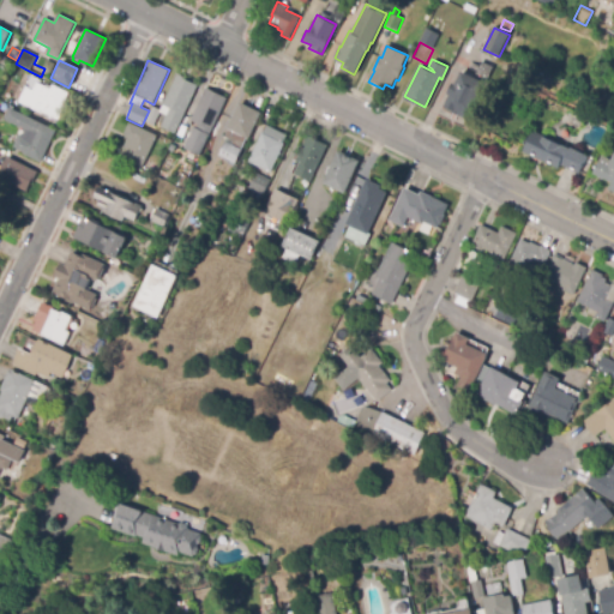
[(444,104),(450,94),(447,92),(452,82),(455,83),(462,71),(486,82),(469,114),(467,113),(464,116),(444,104)]
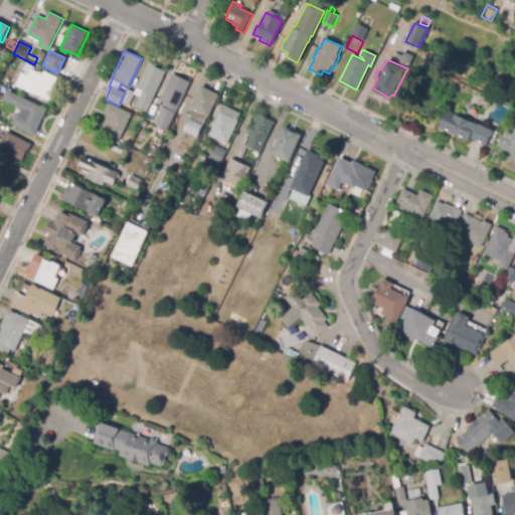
[(147,113),(135,107),(140,97),(134,95),(149,62),(158,66),(157,68),(166,72),(147,113)]
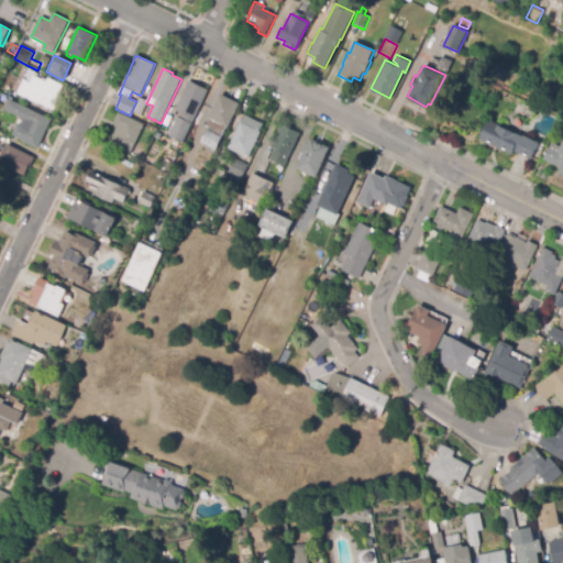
[(51,112),(39,106),(17,94),(30,70),(37,74),(35,76),(47,83),(50,79),(64,86),(58,96),(62,98),(55,111),(52,110),(51,112)]
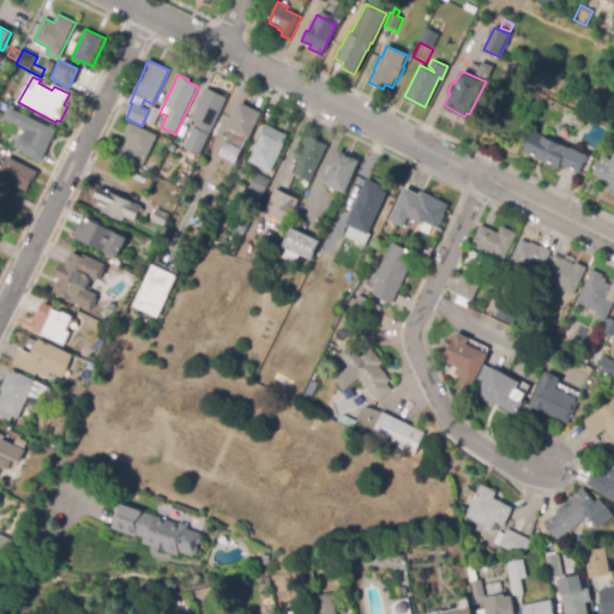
[(205,86),(227,96),(209,131),(196,125),(197,122),(190,119),(205,86)]
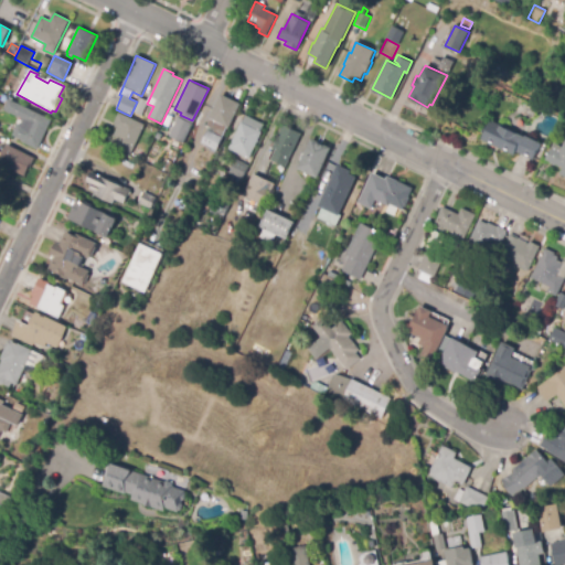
[(216,151),(202,144),(211,128),(208,126),(211,121),(208,119),(221,94),(241,105),(228,129),(227,129),(216,151)]
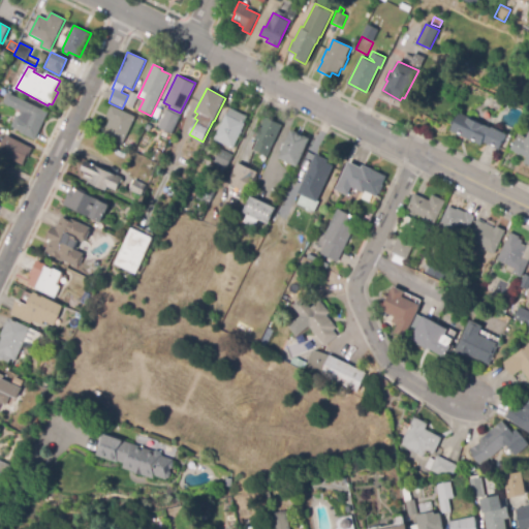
[(132,109),(126,105),(132,92),(138,95),(132,109)]
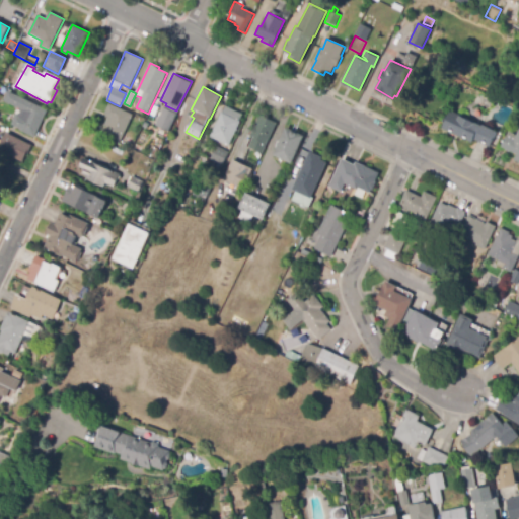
[(34,139),(19,132),(20,129),(12,126),(16,115),(19,116),(21,110),(4,102),(9,91),(48,109),(34,139)]
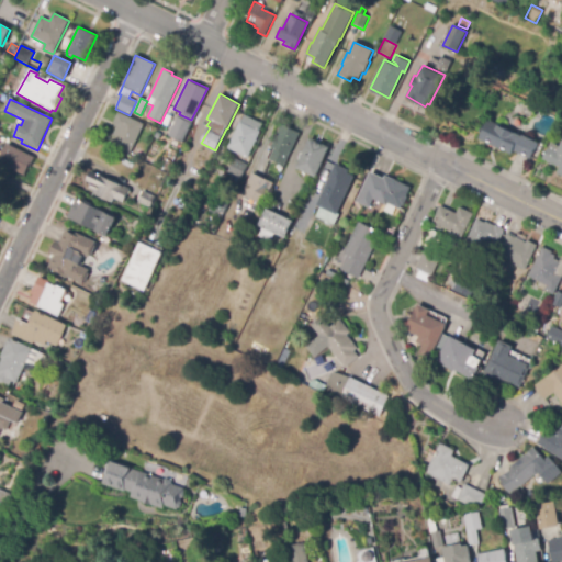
[(128,156),(109,145),(117,127),(113,125),(120,112),(144,125),(128,156)]
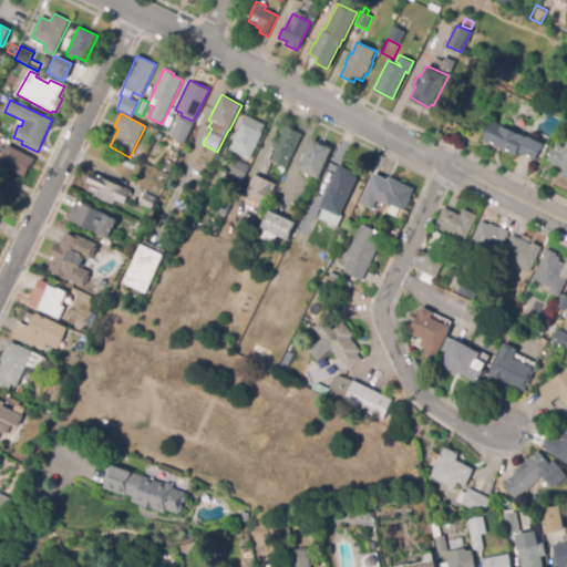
[(228,147),(249,157),(261,132),(261,131),(264,123),(245,114),(243,121),(240,122),(228,147)]
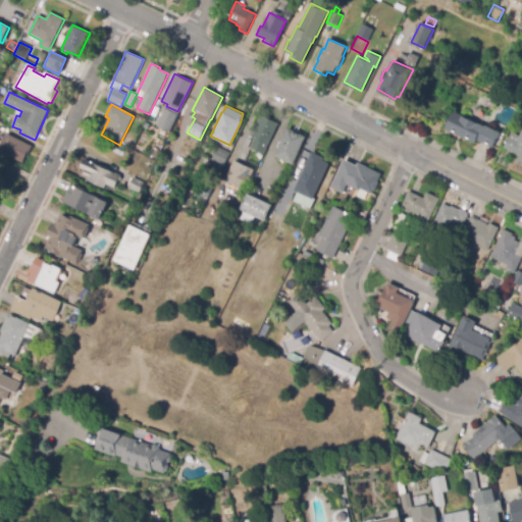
[(492,149),(476,141),(475,145),(445,129),(453,111),(463,115),(462,117),(478,124),(479,123),(485,127),(486,126),(500,133),(492,149)]
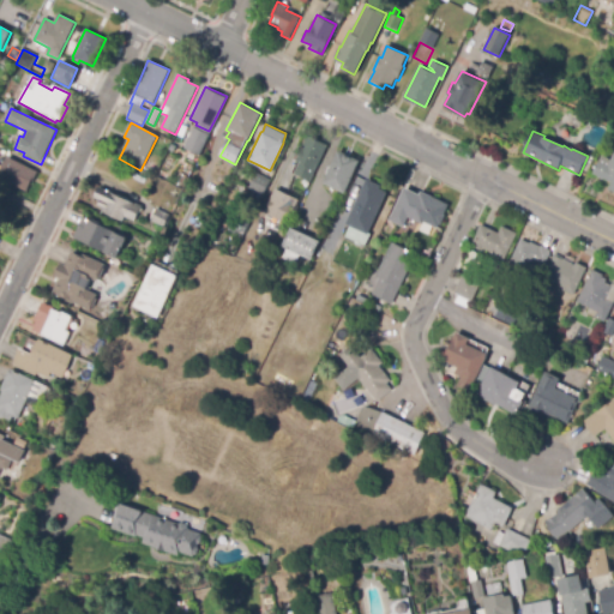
[(309,182),(294,175),(300,163),(295,162),(307,136),(327,145),(309,182)]
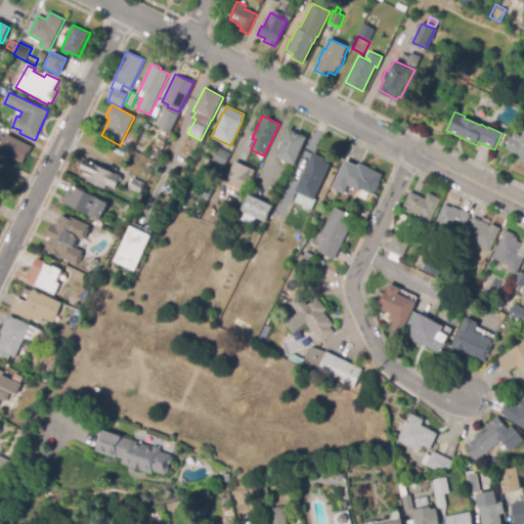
[(288,128),(274,155),(293,164),(306,136),(288,128)]
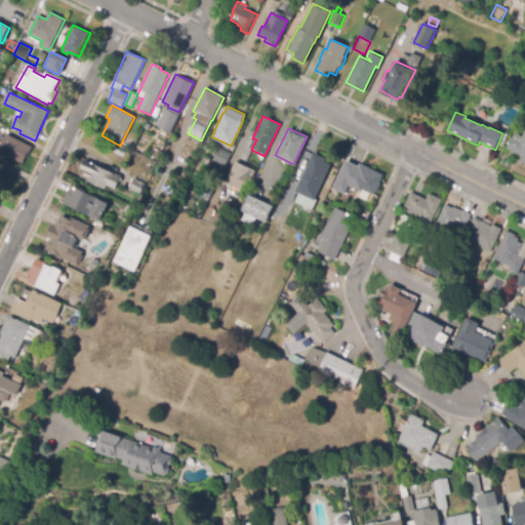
[(524,164),(520,162),(523,157),(517,154),(516,155),(511,153),(512,152),(508,150),(513,138),(520,143),(524,132),(524,164)]
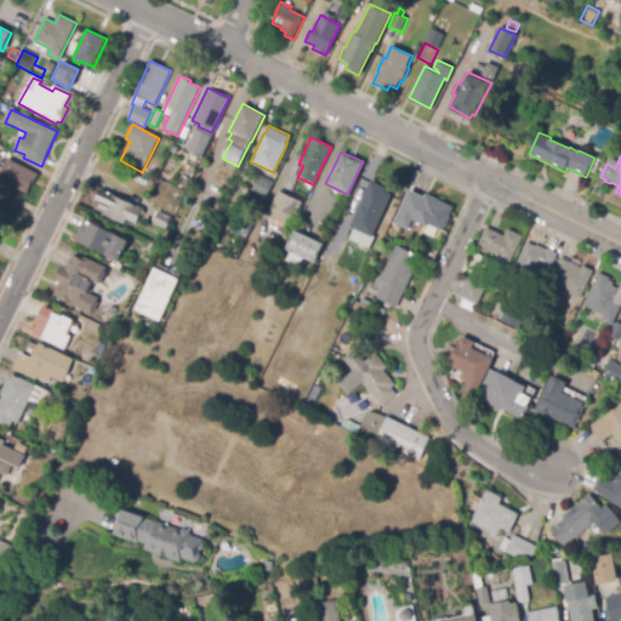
[(27,195),(0,181),(0,175),(9,159),(38,175),(27,195)]
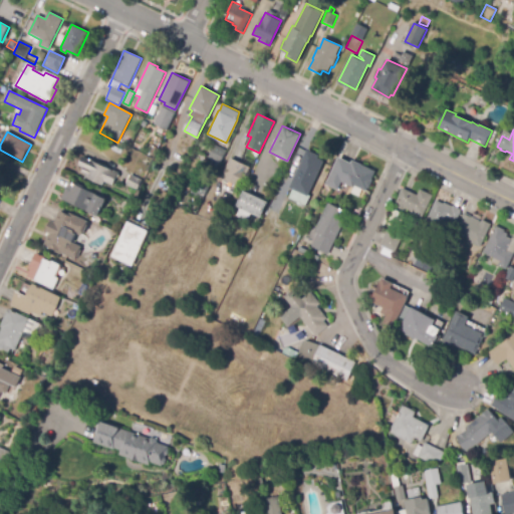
[(221,164),(208,158),(214,145),(226,151),(221,164)]
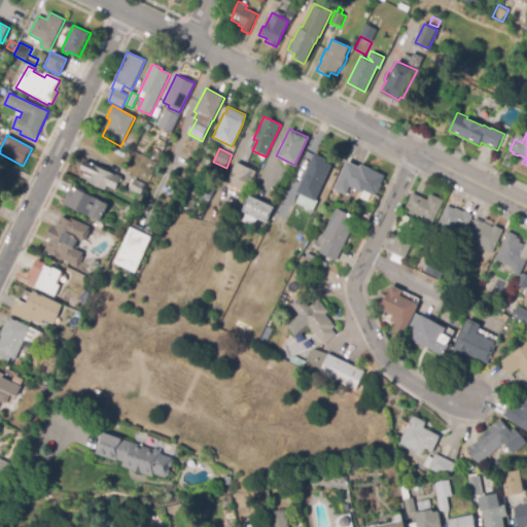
[(295,191),(314,200),(331,164),(325,161),(326,157),(314,152),(295,191)]
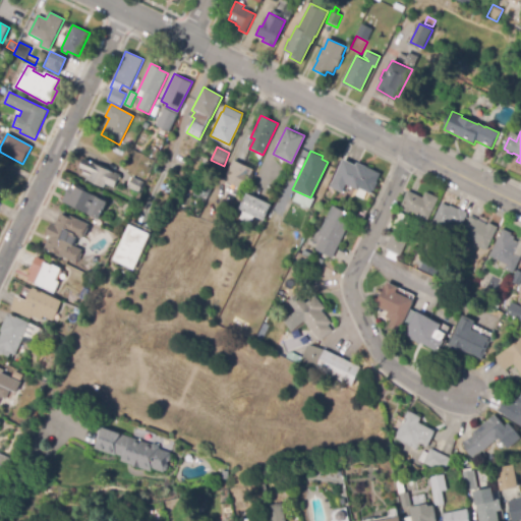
[(330,185),(342,191),(346,183),(358,188),(359,187),(370,192),(372,189),(373,189),(378,181),(377,180),(381,172),(357,161),(355,164),(343,158),(330,185)]
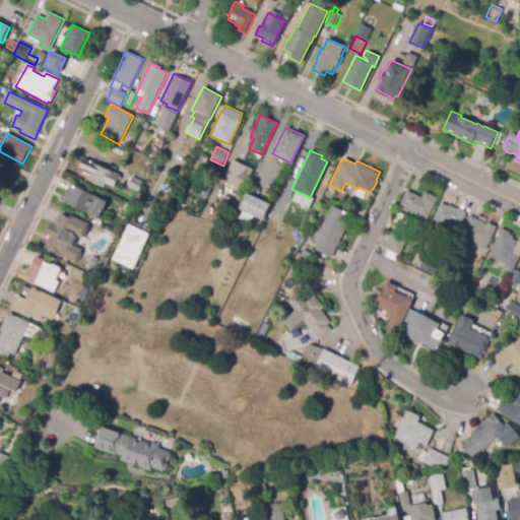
[(105,189),(82,178),(85,171),(80,168),(84,158),(120,175),(114,187),(107,184),(105,189)]
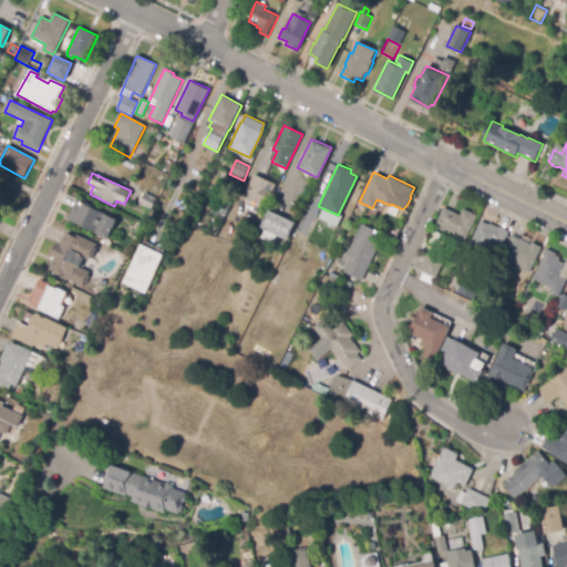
[(267,207),(244,197),(254,175),(277,185),(267,207)]
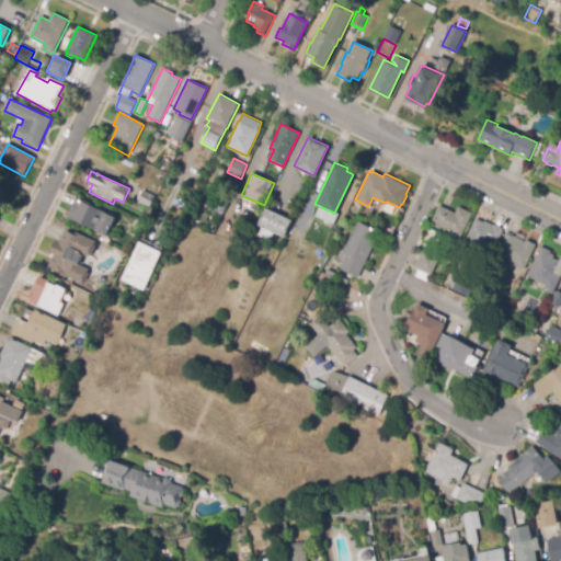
[(150,207),(138,202),(142,192),(155,197),(150,207)]
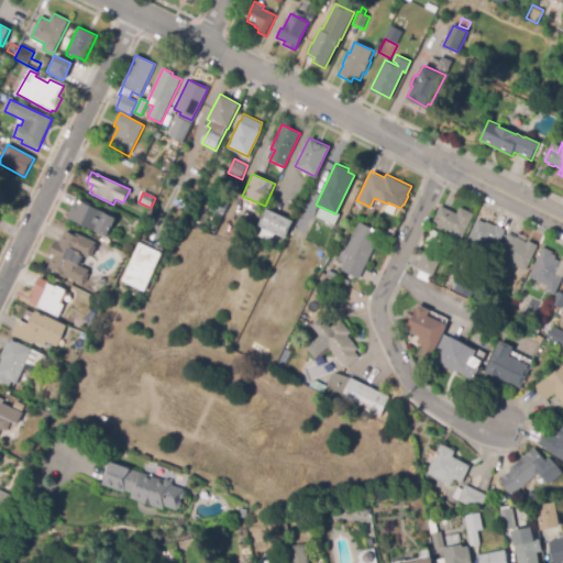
[(222,216),(209,210),(214,198),(228,203),(222,216)]
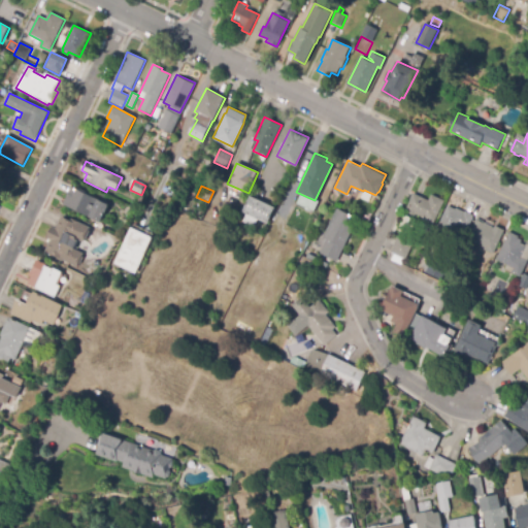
[(102,223),(64,205),(71,188),(110,204),(102,223)]
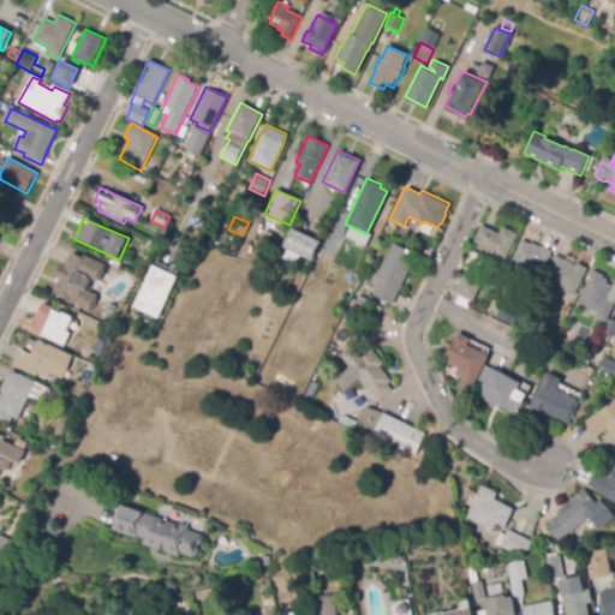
[(505,261),(484,250),(483,252),(476,249),(477,246),(472,244),(482,226),(500,234),(503,227),(518,236),(505,261)]
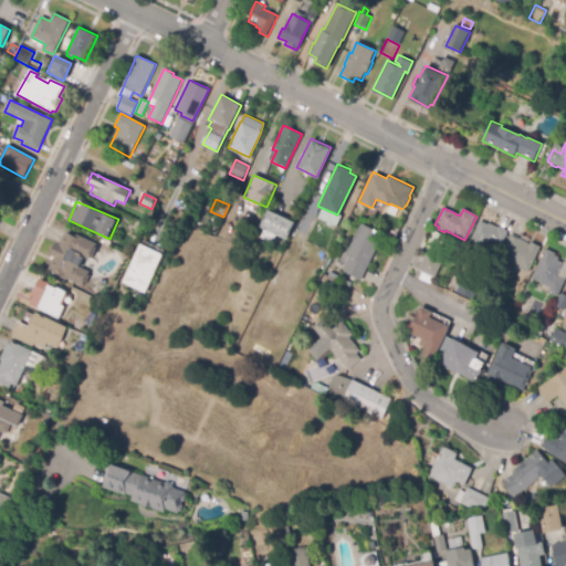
[(272,244),(260,239),(264,230),(261,228),(269,211),(295,223),(287,241),(276,236),(272,244)]
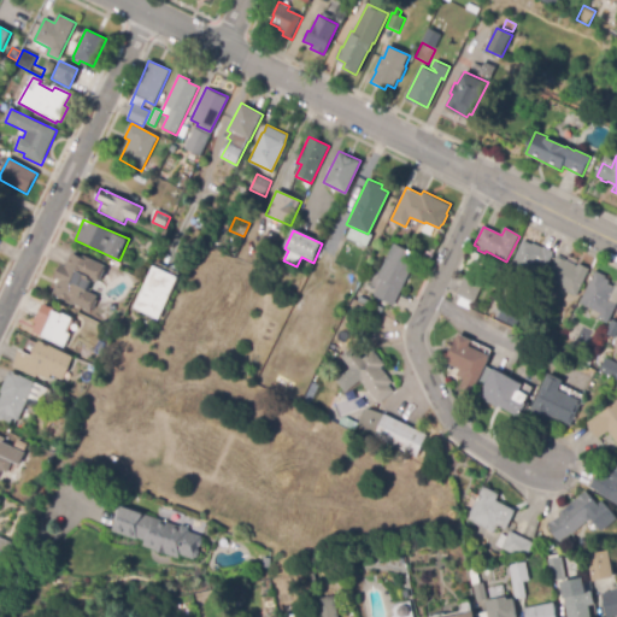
[(533,275),(512,265),(523,241),(533,246),(533,244),(544,248),(554,253),(547,268),(539,264),(533,275)]
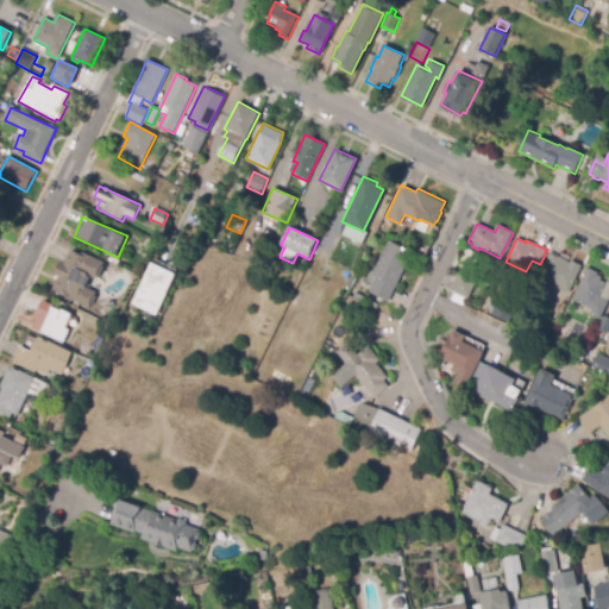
[(389,302),(369,293),(377,277),(371,275),(389,240),(413,253),(389,302)]
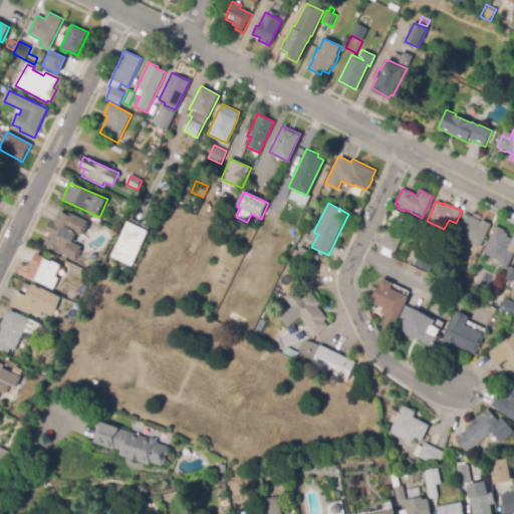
[(273,225),(264,220),(270,208),(279,213),(273,225)]
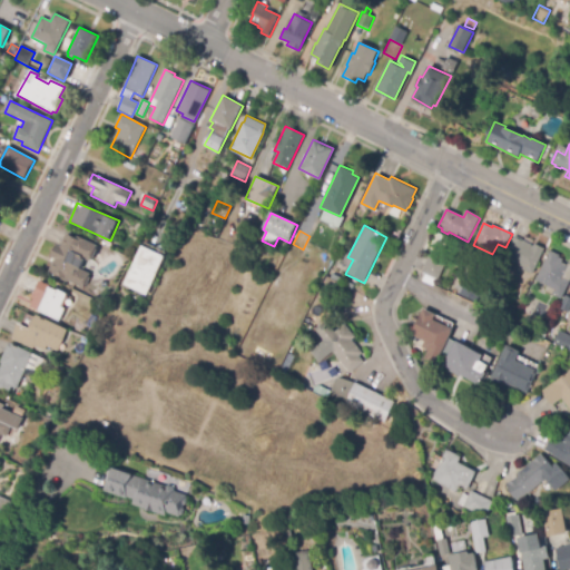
[(438,281),(422,273),(432,251),(429,248),(436,233),(449,238),(441,255),(448,258),(438,281)]
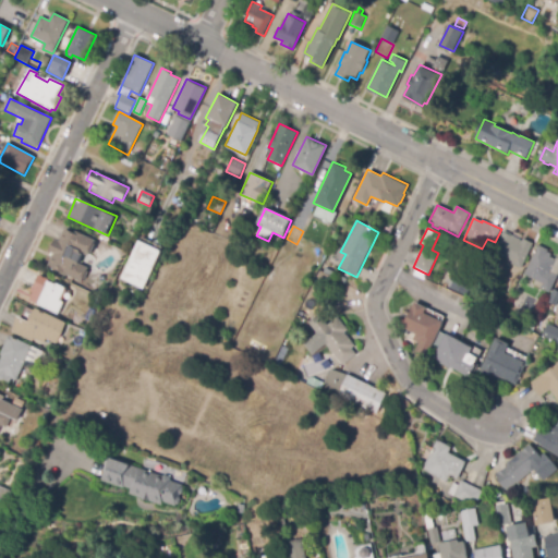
[(74,278),(48,266),(55,254),(51,253),(57,240),(60,242),(67,229),(83,238),(84,235),(93,239),(85,254),(79,251),(70,268),(76,271),(74,278)]
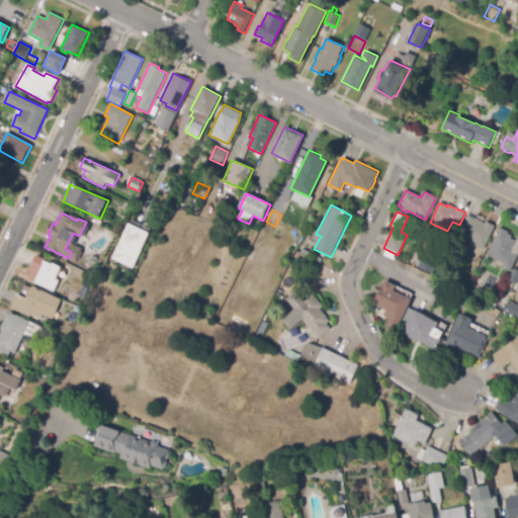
[(485,250),(475,245),(476,243),(458,235),(467,216),(485,224),(486,222),(495,227),(485,250)]
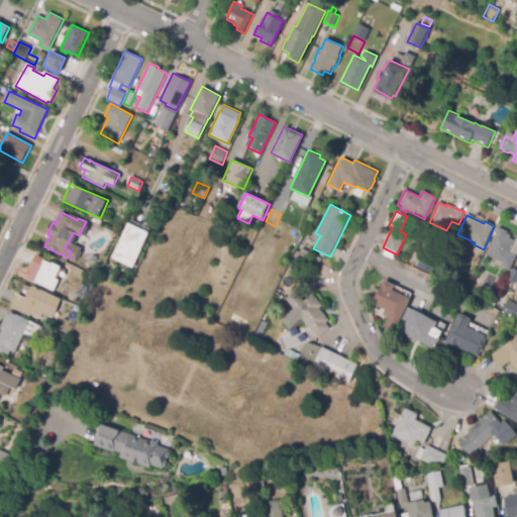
[(133,269),(112,259),(129,223),(150,233),(133,269)]
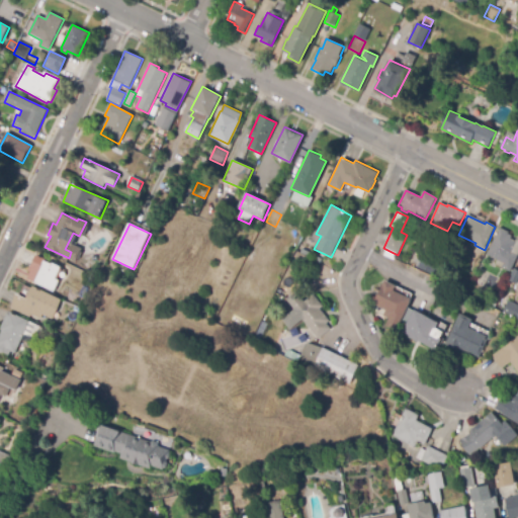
[(517,256),(511,272),(502,268),(504,263),(487,256),(500,228),(509,233),(508,234),(512,236),(511,239),(516,242),(511,253),(517,256)]
